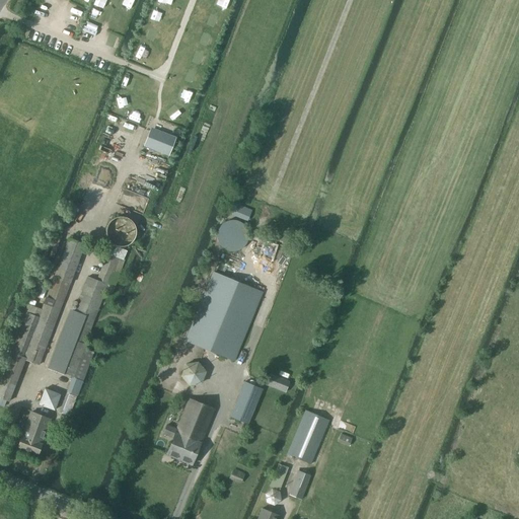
[(174,141),(150,131),(144,146),(168,156),(174,141)]
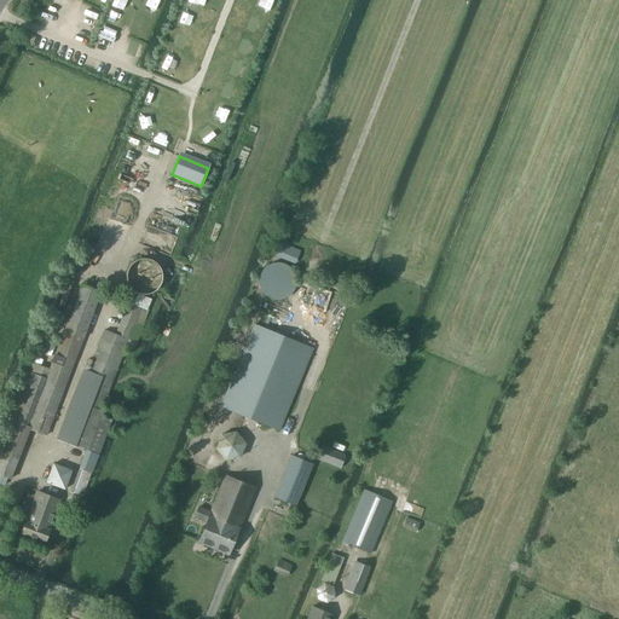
[(177,236),(175,232),(174,227),(173,225),(171,223),(168,220),(165,219),(161,218),(157,218),(154,219),(150,220),(148,221),(145,224),(143,226),(142,230),(140,233),(140,236),(140,239),(143,243),(144,246),(146,249),(149,250),(152,253),(157,254),(160,254),(165,253),(166,252),(168,250),(172,248),(173,246),(175,243),(175,239),(177,236)]
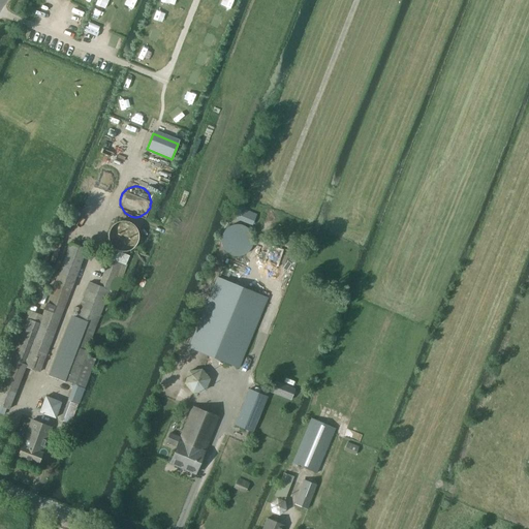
[(235,218),(253,225),(258,214),(240,207),(235,218)]
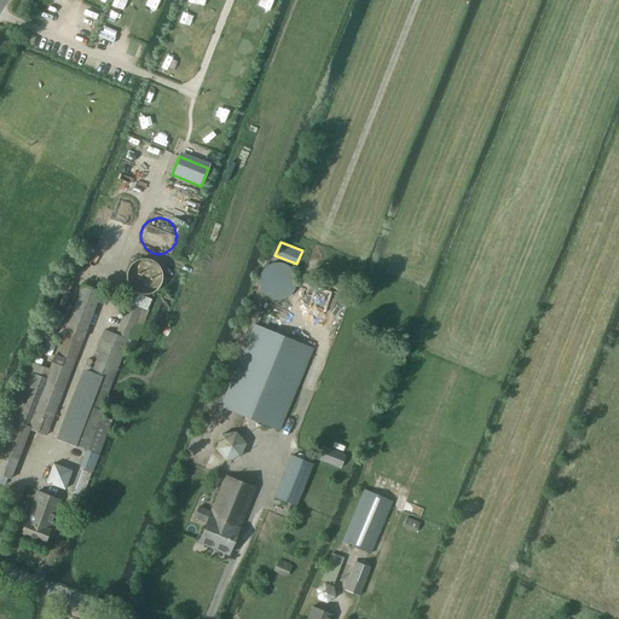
[(165,272),(165,268),(163,265),(160,260),(157,258),(155,256),(152,255),(148,254),(144,255),(140,255),(138,258),(134,260),(133,261),(131,265),(129,268),(129,272),(129,276),(129,278),(132,282),(134,284),(137,287),(139,289),(142,289),(146,290),(150,290),(154,289),(157,288),(160,285),(161,283),(163,279),(165,277),(165,272)]
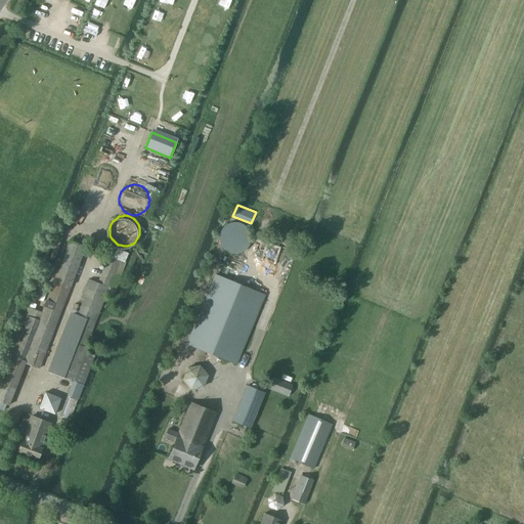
[(246,239),(246,236),(245,233),(244,230),(241,228),(238,226),(235,225),(233,224),(230,224),(227,224),(224,225),(221,227),(219,229),(218,231),(216,233),(215,237),(215,239),(215,243),(216,246),(218,249),(220,251),(222,253),(225,254),(228,255),(231,255),(235,254),(237,254),(239,252),(242,250),(245,246),(246,243),(246,239)]
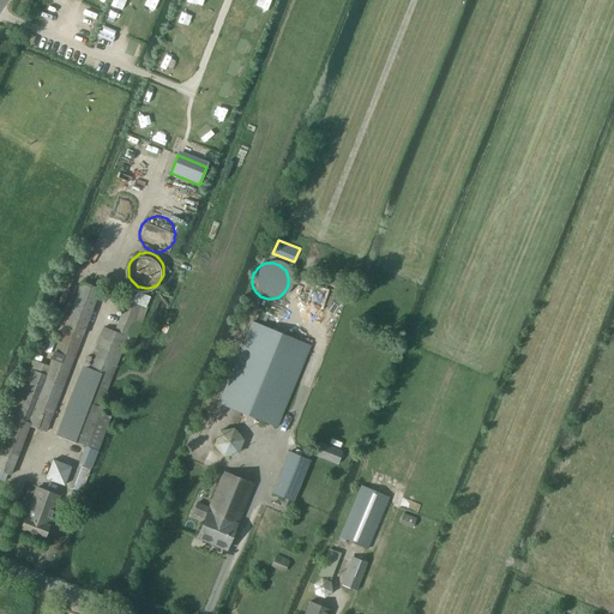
[(30,426),(47,432),(90,315),(101,290),(82,283),(47,375),(30,369),(0,441),(0,470),(11,475),(30,426)]
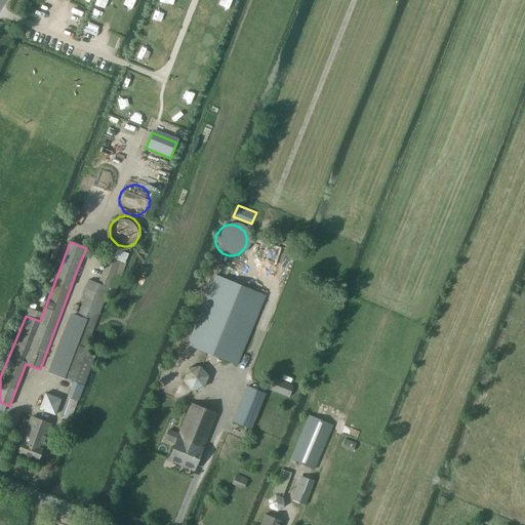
[(72,325),(53,374),(74,382),(107,295),(113,297),(126,263),(109,255),(98,283),(88,280),(72,325)]
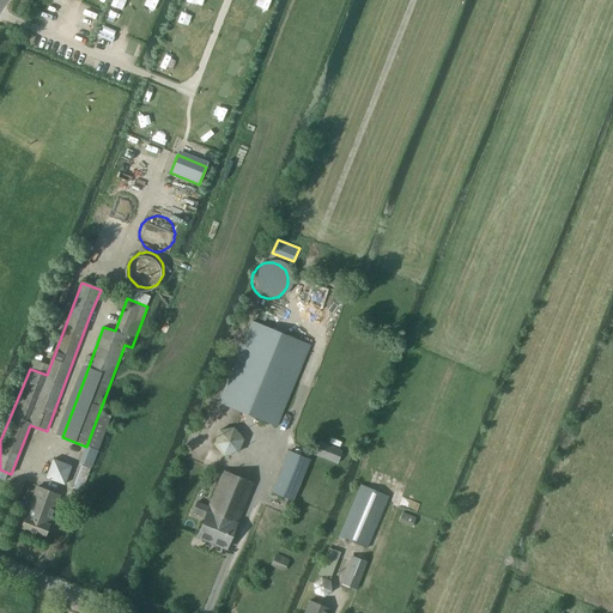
[(310,345),(252,321),(218,402),(277,426),(310,345)]
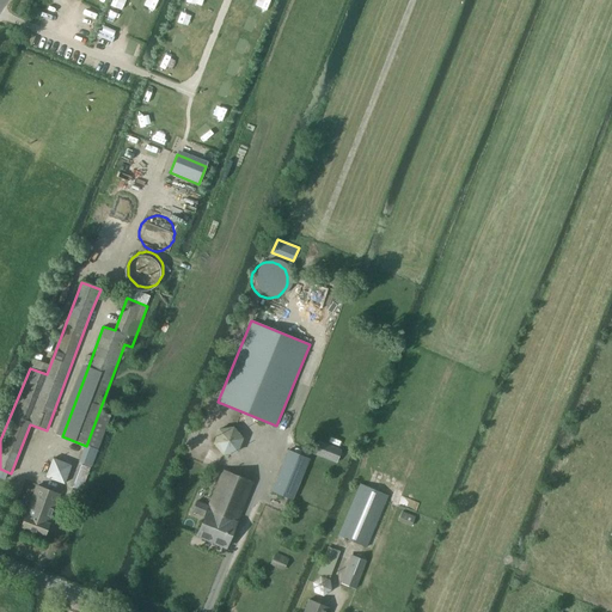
[(93,461),(110,416),(101,412),(83,458),(93,461)]
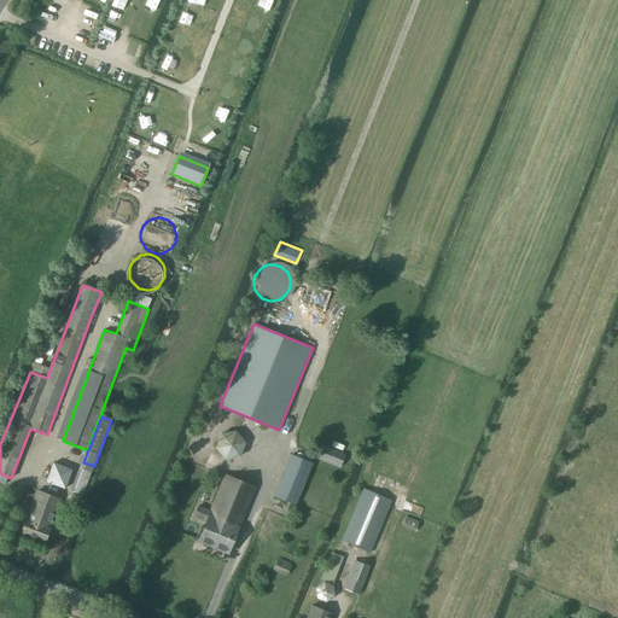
[(237,430),(221,432),(215,448),(225,460),(240,458),(246,443),(237,430)]
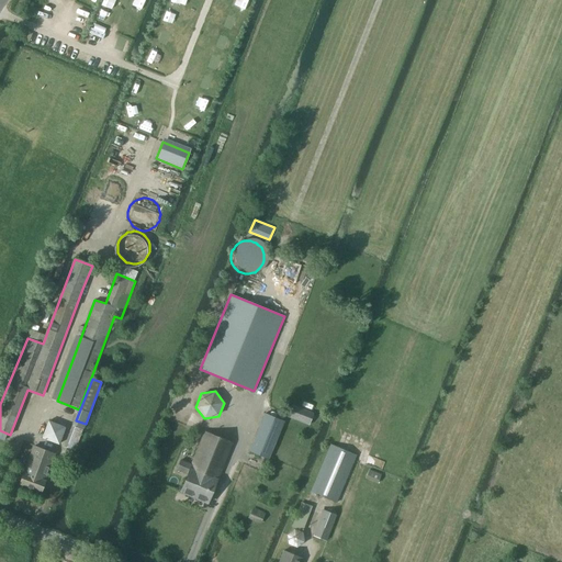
[(269,460),(284,422),(265,413),(248,451),(269,460)]
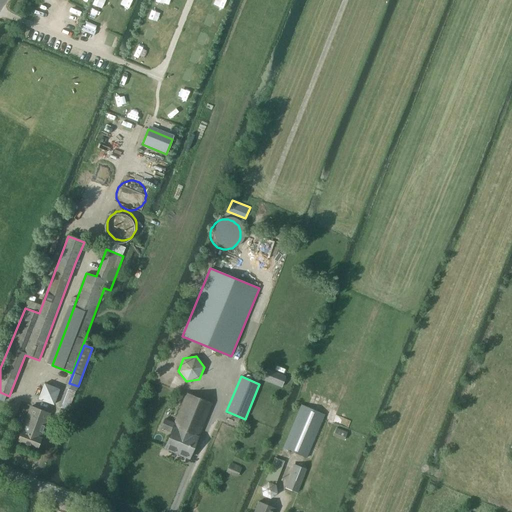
[(54,405),(60,389),(44,383),(38,399),(54,405)]
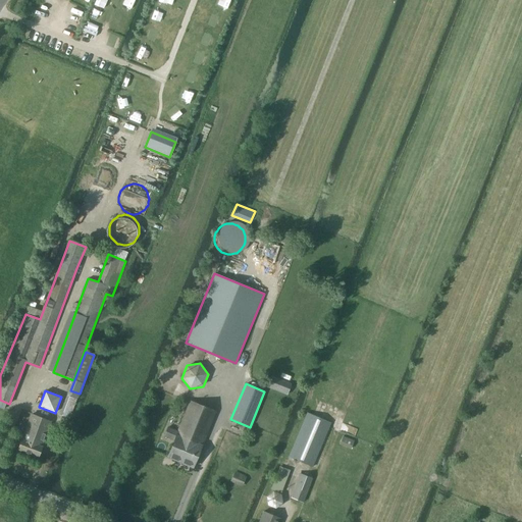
[(70,418),(77,398),(67,395),(60,415),(70,418)]
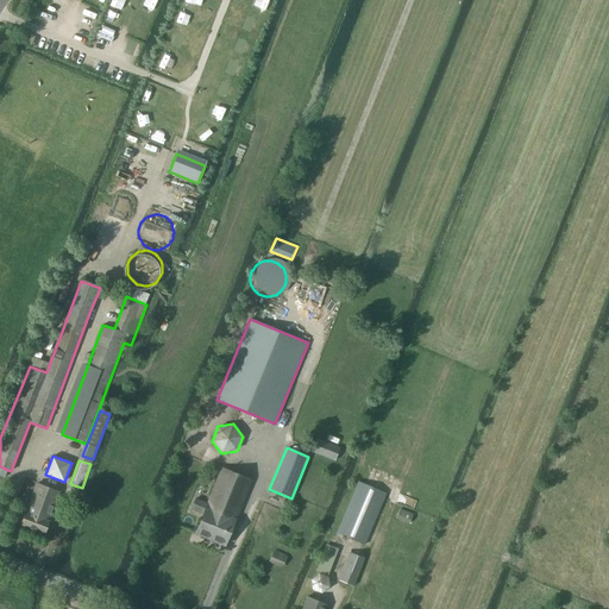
[(192,508),(205,513),(196,533),(225,545),(251,481),(221,469),(207,504),(195,500),(192,508)]
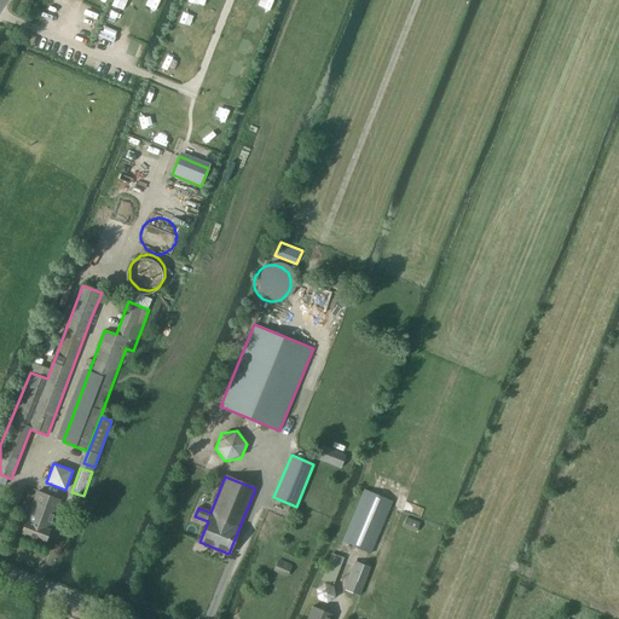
[(386,521),(393,502),(364,489),(341,542),(371,555),(380,534),(385,536),(391,522),(386,521)]
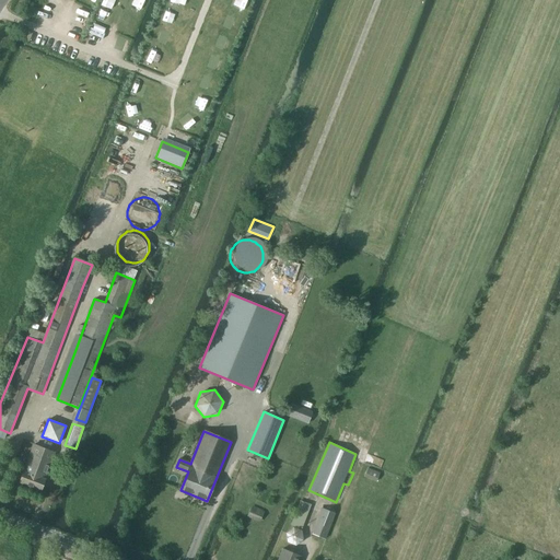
[(25,464),(23,473),(20,482),(41,490),(55,453),(33,445),(25,464)]
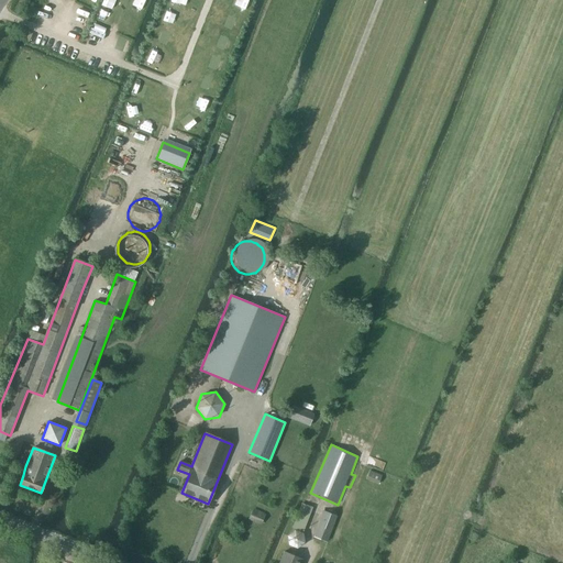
[(381,476),(370,472),(366,479),(378,484),(381,476)]
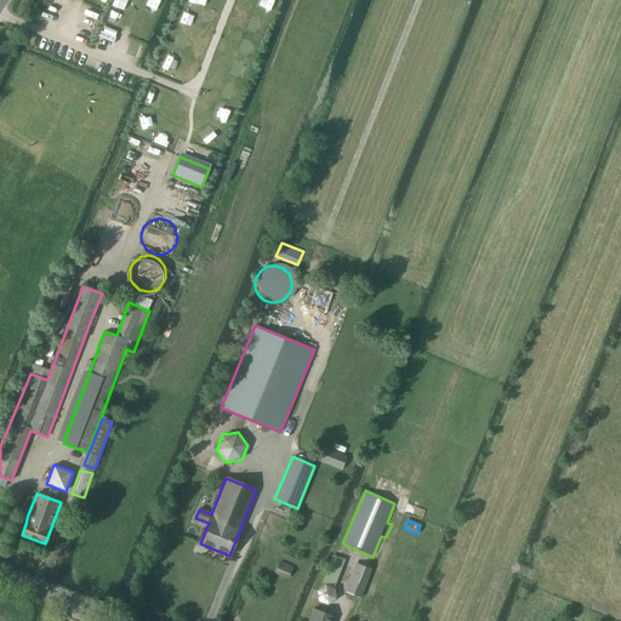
[(325,585),(318,590),(319,602),(329,605),(336,599),(335,588),(334,588),(345,560),(336,557),(325,585)]
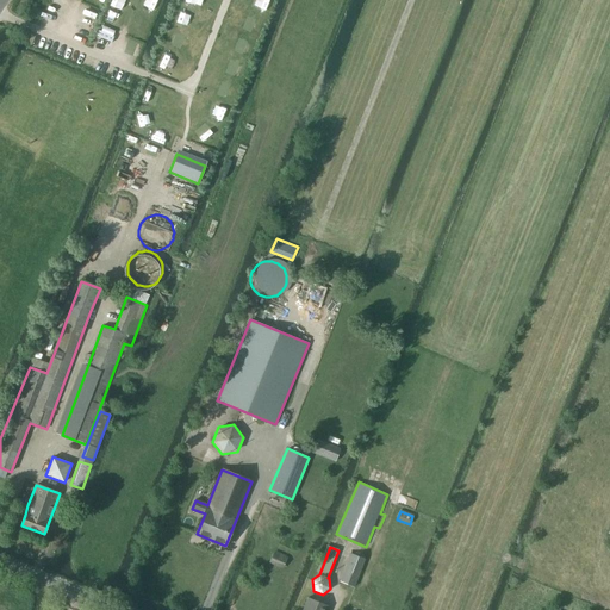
[(288,556),(274,551),(269,564),(282,570),(288,556)]
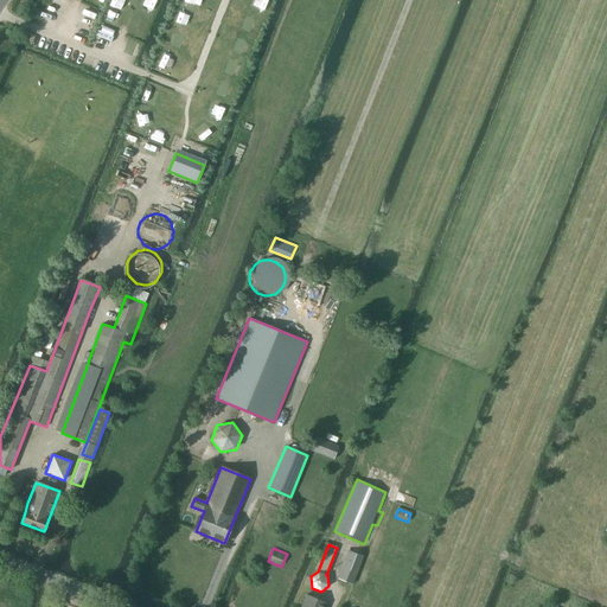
[(352,583),(363,556),(349,550),(338,577),(352,583)]
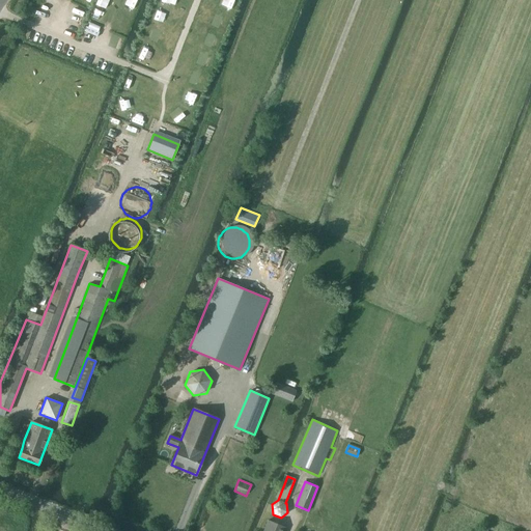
[(263,530),(283,530),(285,528),(268,521),(263,530)]
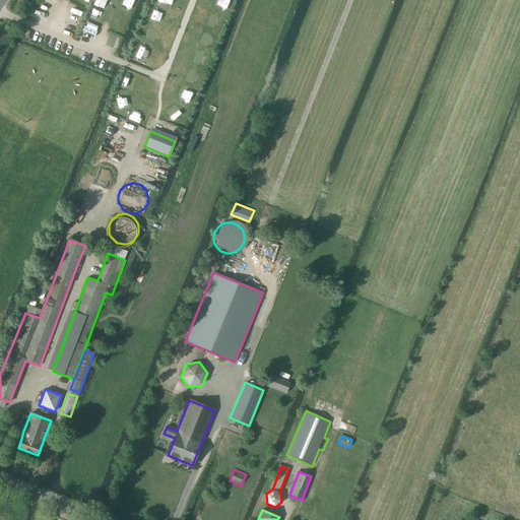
All buildings are outlined.
